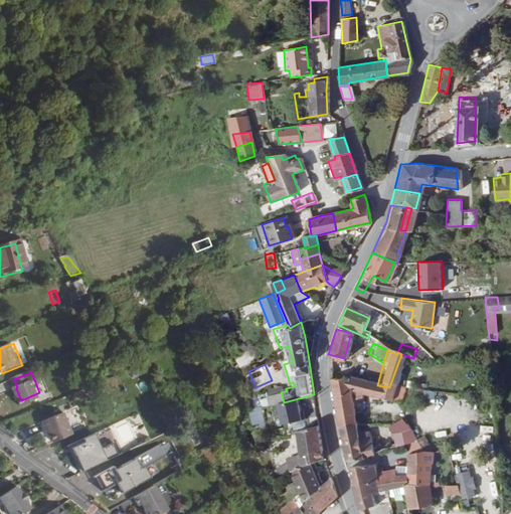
[(343,378),(327,380),(333,417),(335,429),(350,425),(347,399),(351,399),(351,393),(378,397),(394,400),(396,388),(389,387),(377,385),(372,384),(343,378)]
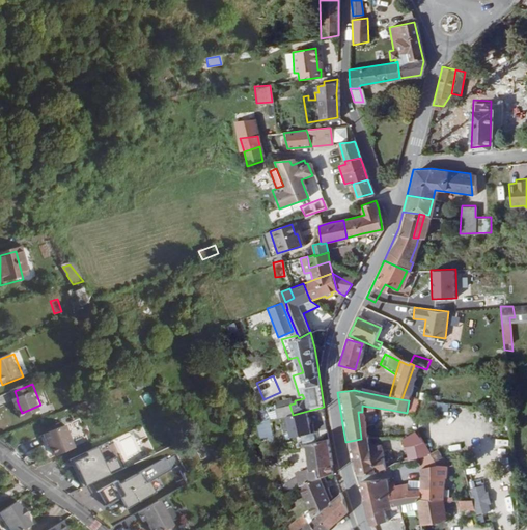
[(412,409),(425,411),(426,402),(414,401),(412,409)]
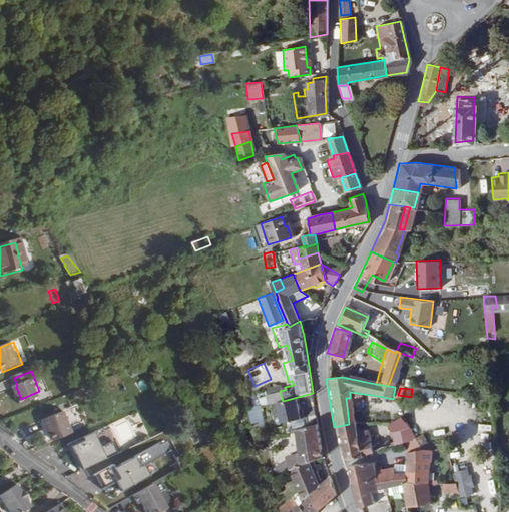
[(23,405),(42,398),(39,391),(21,399),(23,405)]
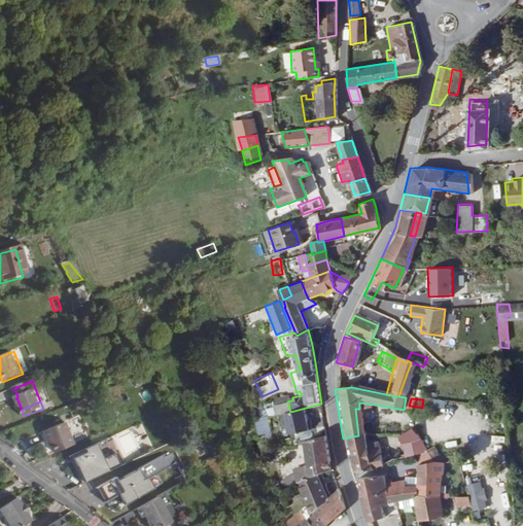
[(290,412),(287,401),(276,405),(275,405),(277,415),(290,412)]
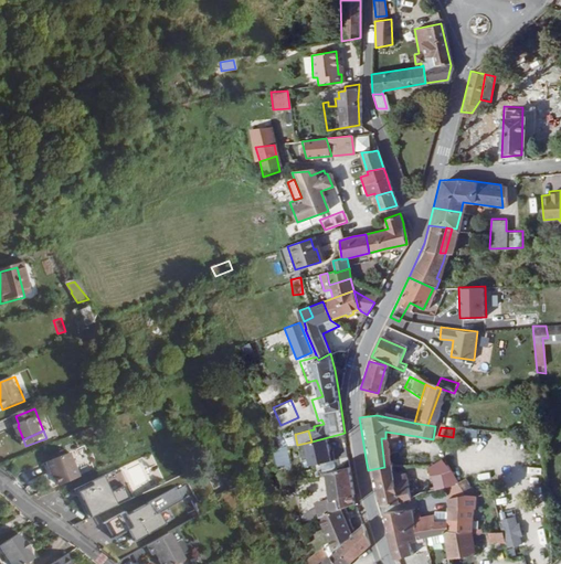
[(542,446),(541,437),(524,434),(524,444),(542,446)]
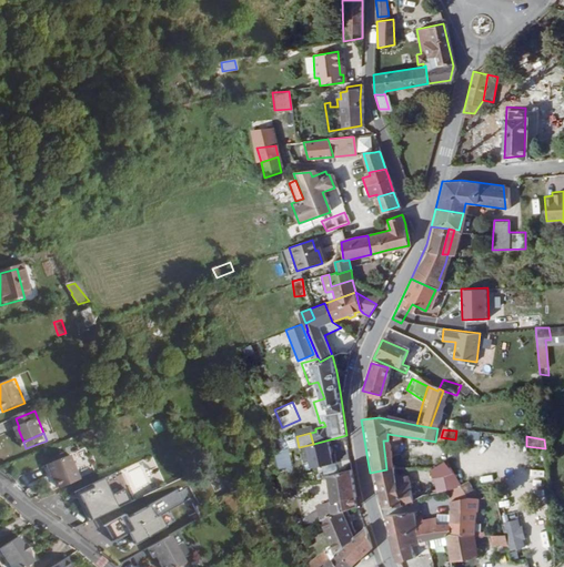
[(272,453),(278,469),(291,465),(285,448),(272,453)]
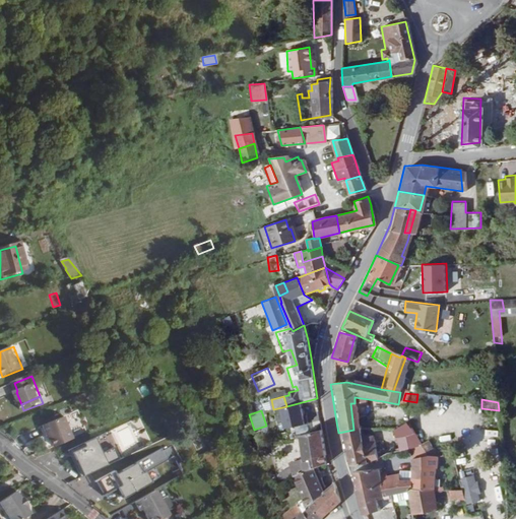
[(56,448),(76,439),(67,416),(48,425),(56,448)]
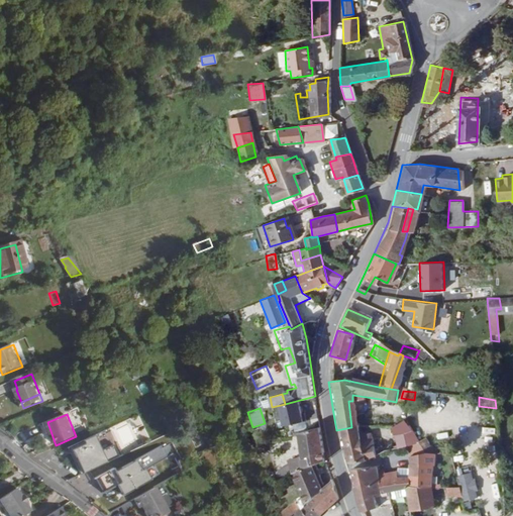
[(398,418),(384,426),(391,446),(411,440),(398,418)]
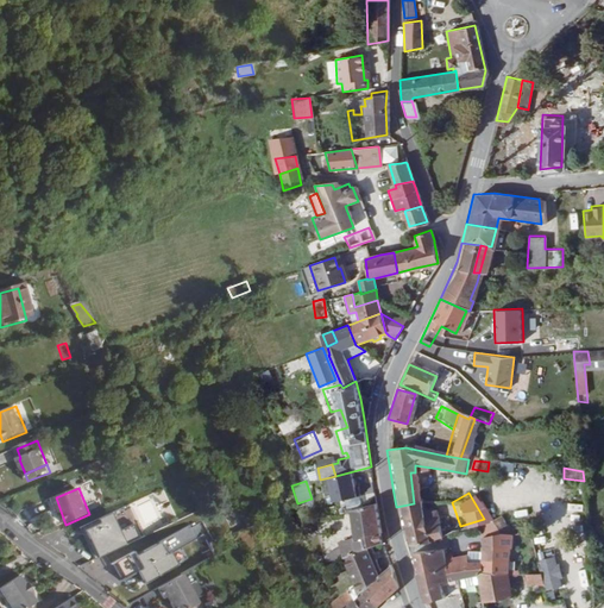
[(423,541),(435,539),(427,513),(416,514),(414,503),(396,507),(406,546),(423,544),(423,541)]
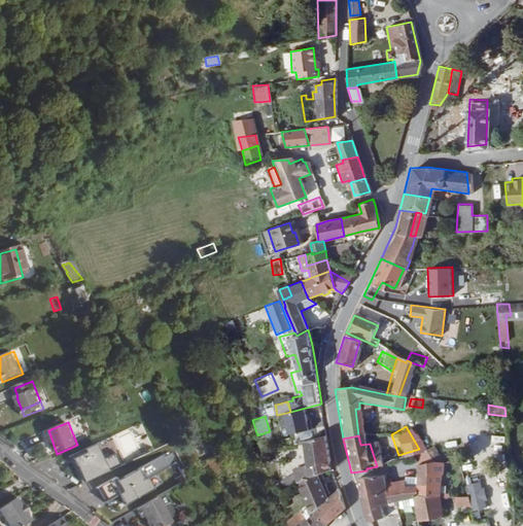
[(322,436),(300,443),(305,464),(291,469),(292,472),(286,476),(287,479),(282,481),(285,486),(295,482),(315,472),(319,471),(327,467),(322,436)]
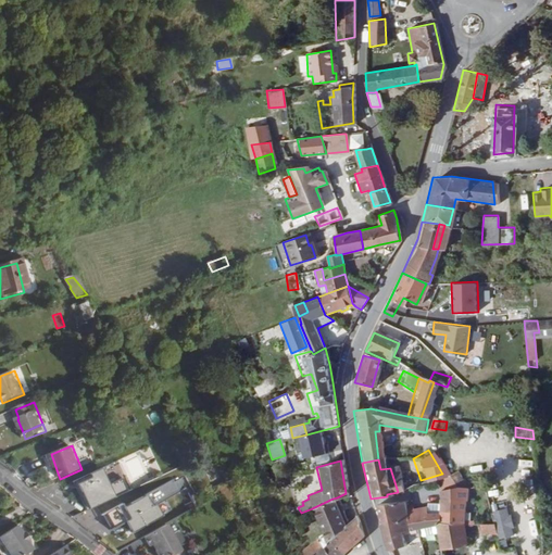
[(84,509),(114,497),(102,467),(72,478),(84,509)]
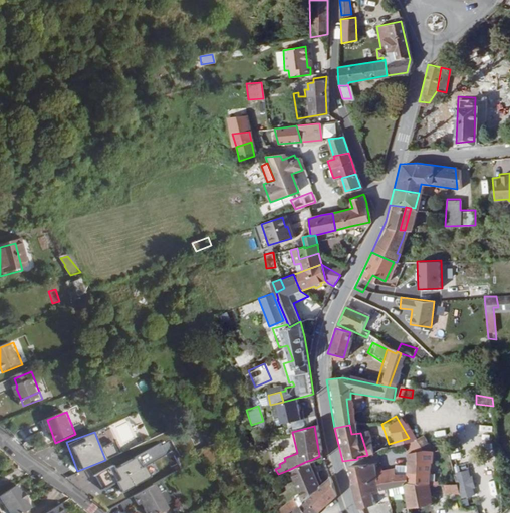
[(419,450),(426,450),(418,436),(409,438),(415,449),(419,450)]
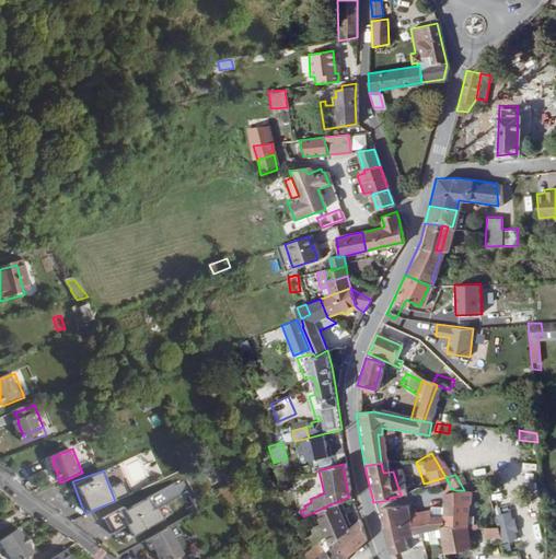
[(433,480),(438,493),(452,489),(446,477),(433,480)]
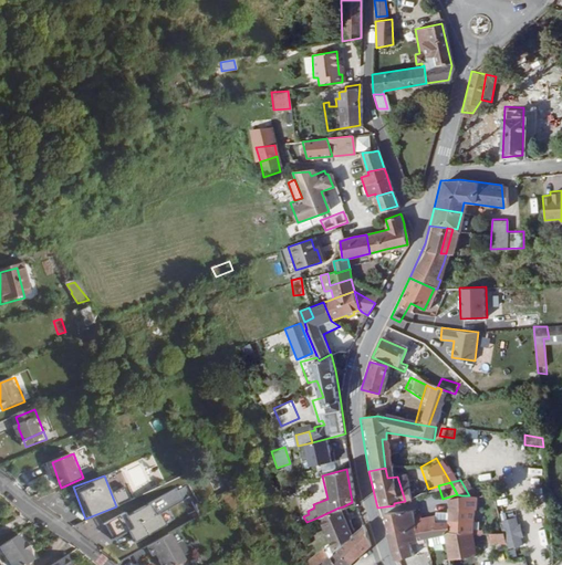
[(115,502),(126,499),(122,485),(111,489),(115,502)]
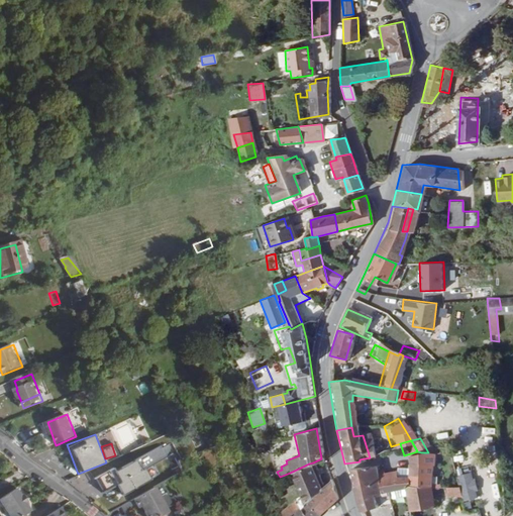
[(119,494),(150,480),(143,467),(164,456),(158,444),(93,476),(102,495),(117,488),(119,494)]
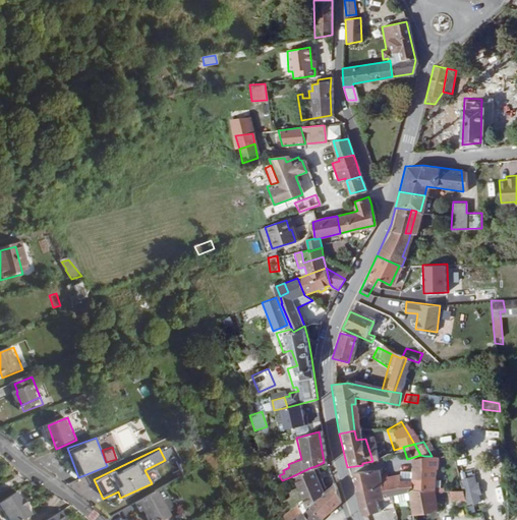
[(419,480),(428,482),(432,456),(424,456),(420,455),(407,459),(408,471),(407,477),(419,480)]
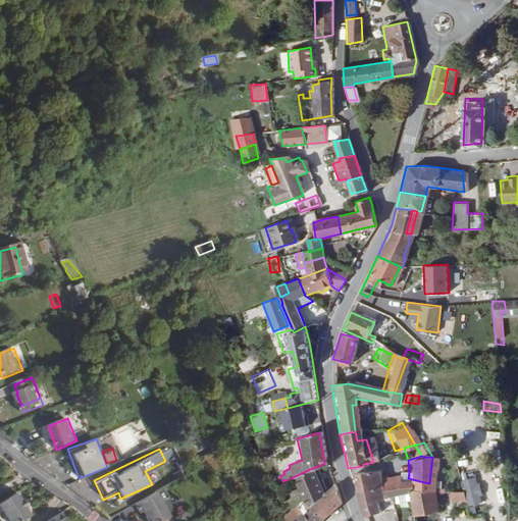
[(324,491),(316,467),(312,468),(320,493),(324,491)]
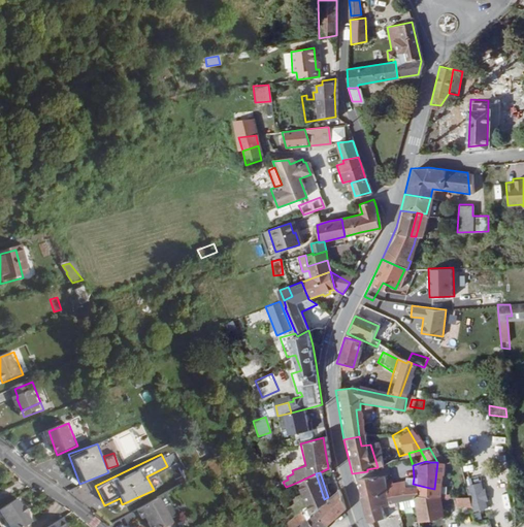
[(296,483),(301,495),(307,515),(312,511),(324,499),(316,473),(296,483)]
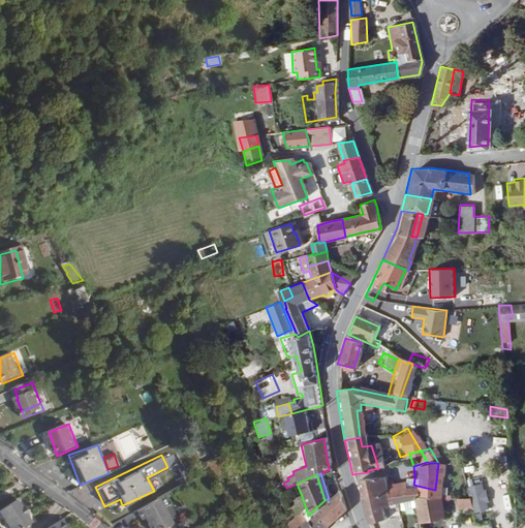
[(379,485),(378,478),(353,480),(353,482),(358,498),(382,495),(381,491),(379,485)]
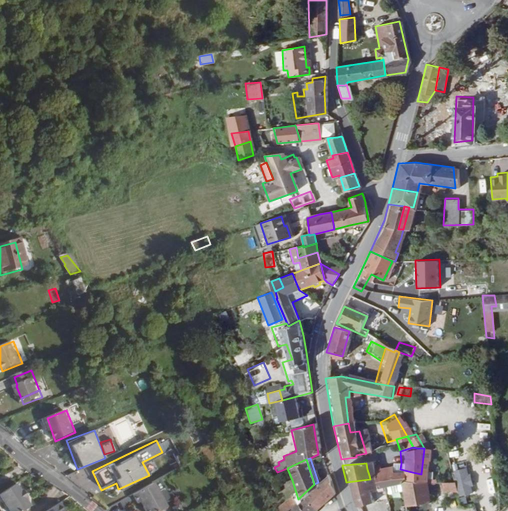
[(399,473),(369,475),(370,479),(373,490),(379,489),(397,485),(409,485),(411,472),(400,469),(399,473)]
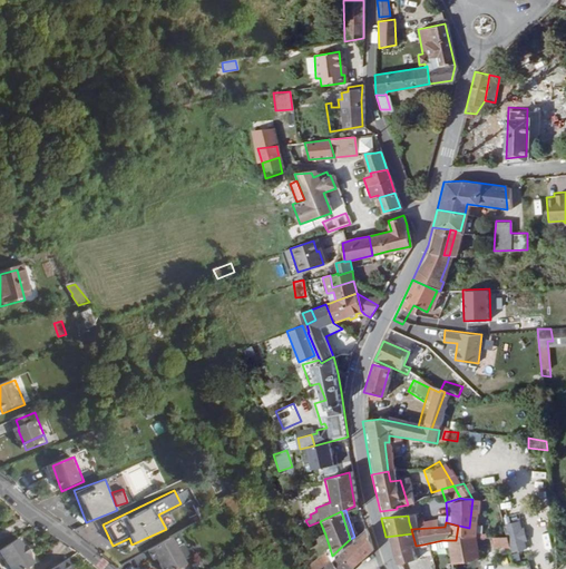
[(468,540),(469,528),(458,526),(456,540),(468,540)]
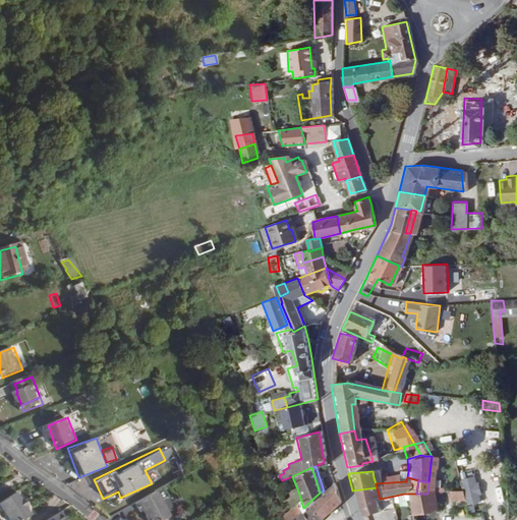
[(337,503),(334,495),(331,484),(324,490),(320,493),(307,504),(319,518),(337,503)]
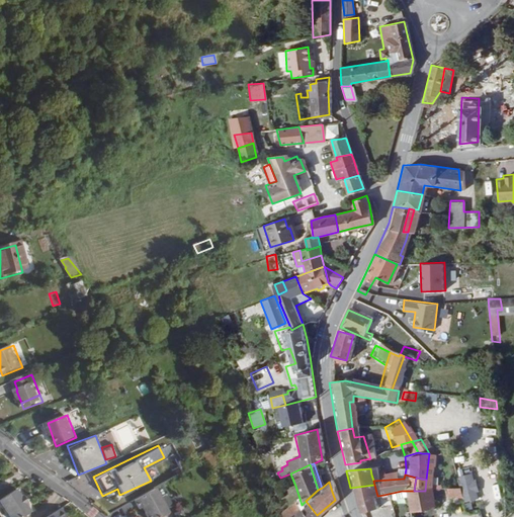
[(369,497),(377,496),(374,485),(350,488),(355,509),(357,513),(371,510),(369,497)]
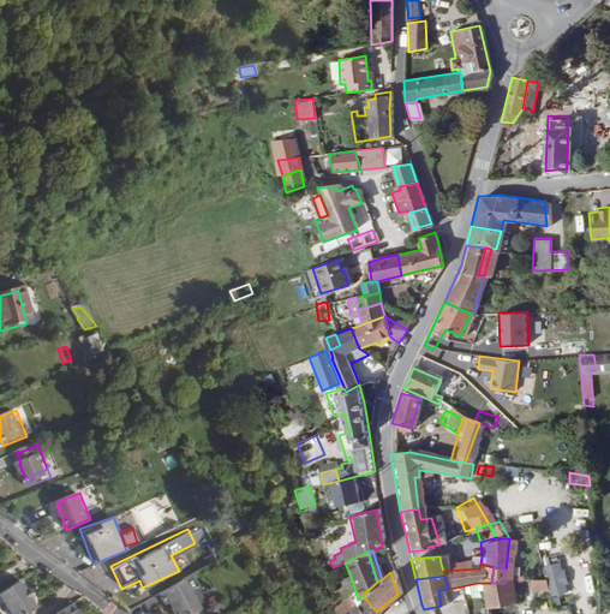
[(533,592),(551,591),(548,579),(532,579),(533,592)]
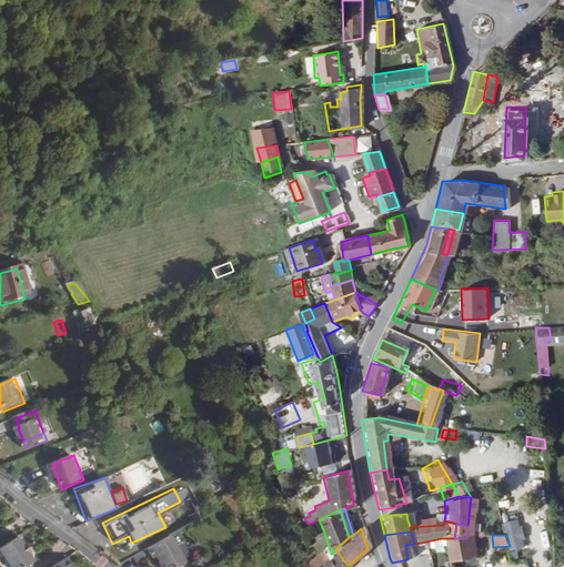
[(178,566),(187,562),(172,536),(149,548),(153,557),(157,555),(160,554),(163,560),(161,562),(163,566),(178,566)]
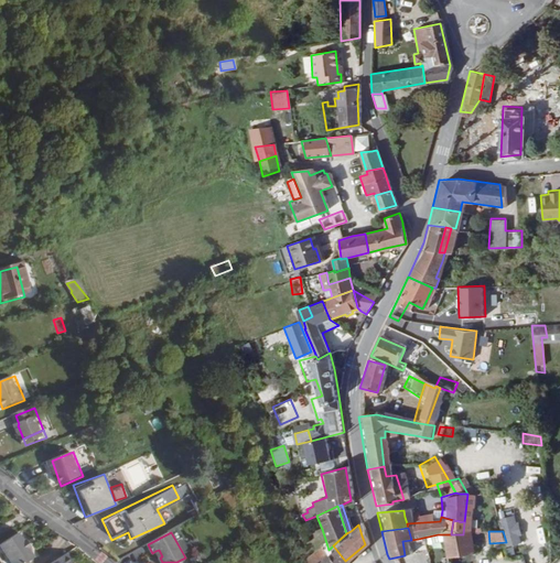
[(467,562),(463,534),(451,534),(438,534),(442,562),(467,562)]
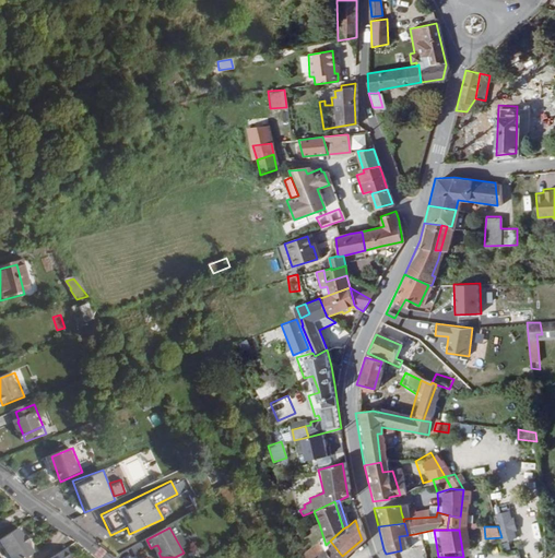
[(13,532),(0,539),(0,557),(26,557),(30,556),(24,547),(26,546),(21,538),(19,539),(13,532)]
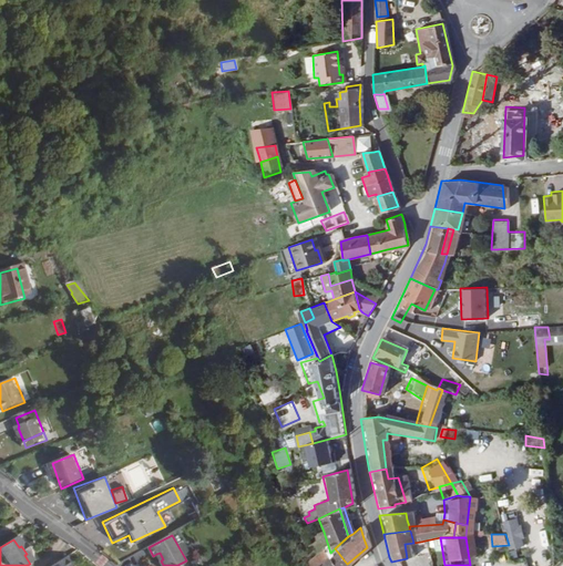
[(325,557),(314,565),(345,565),(347,564),(335,548),(330,553),(325,557)]
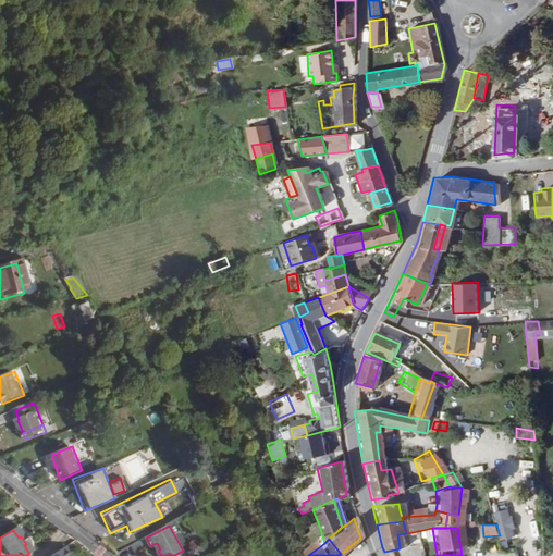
[(308,555),(319,547),(314,541),(299,553),(303,555),(308,555)]
